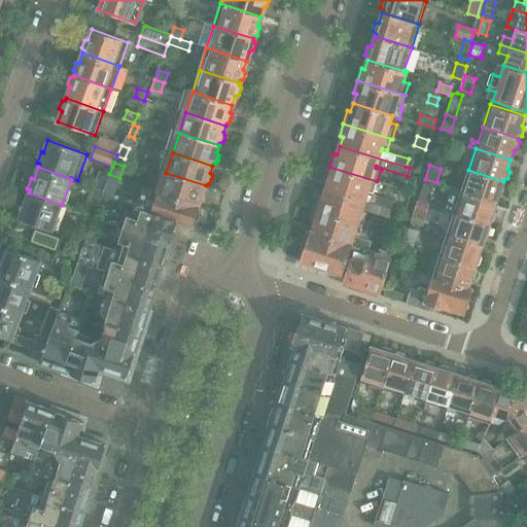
[(328,180),(325,188),(391,210),(394,202),(367,192),(369,191),(373,192),(377,181),(329,167),(325,179),(328,180)]
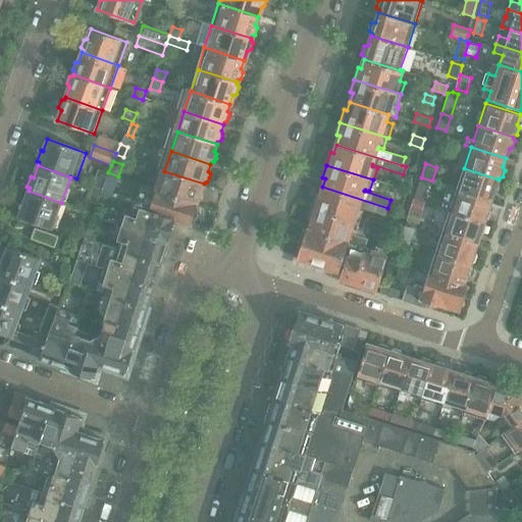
[(501,184),(499,180),(499,179),(464,168),(457,189),(491,201),(494,192),(498,191),(501,184)]
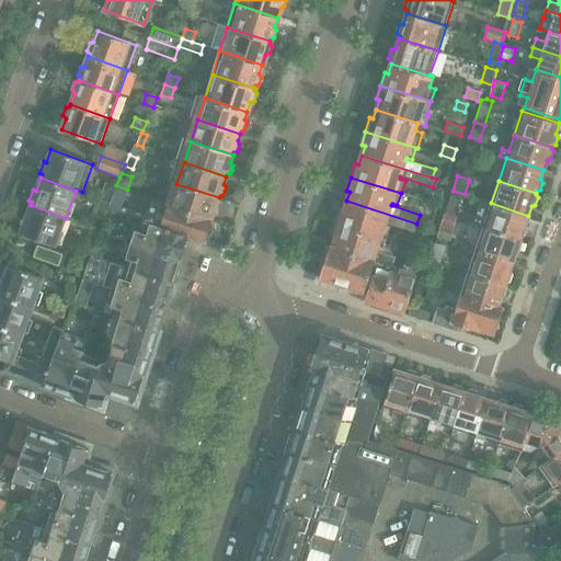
[(105,183),(100,199),(111,203),(116,187),(105,183)]
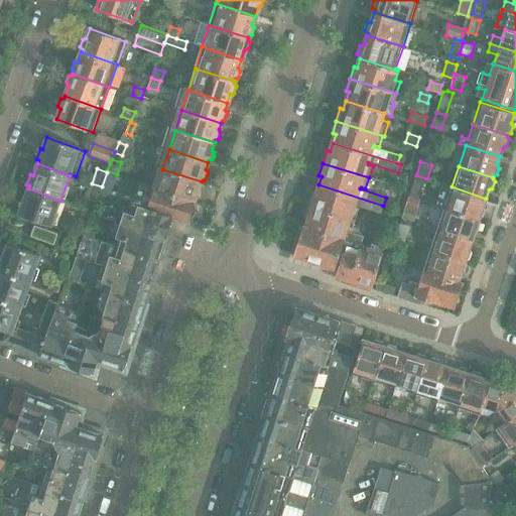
[(200,189),(202,181),(162,169),(156,188),(196,202),(196,200),(199,199),(201,196),(201,191),(200,189)]
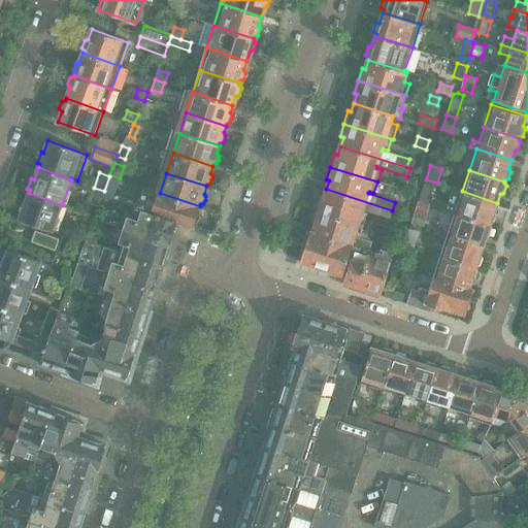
[(424,184),(419,201),(426,203),(431,186),(424,184)]
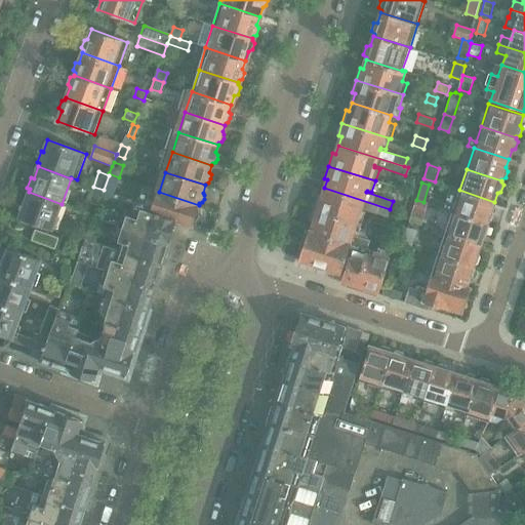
[(93,187),(88,202),(98,205),(104,190),(93,187)]
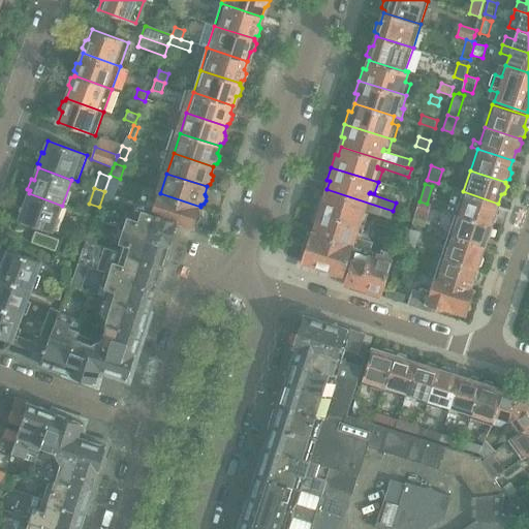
[(391,219),(393,211),(327,189),(323,198),(320,197),(317,210),(364,225),(368,214),(363,212),(364,211),(391,219)]
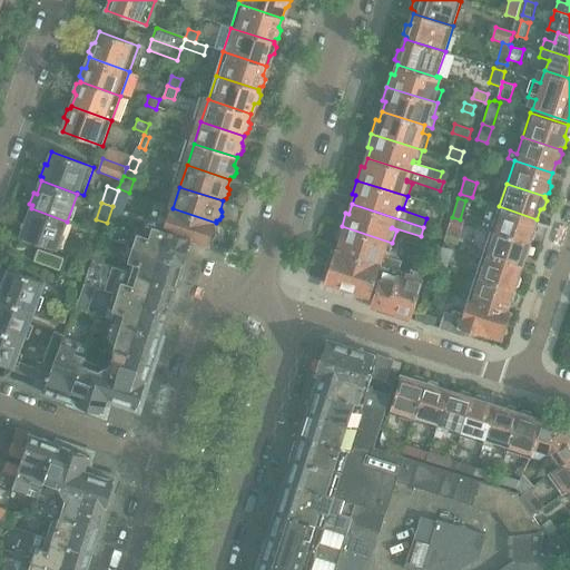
[(533,228),(537,219),(499,206),(491,229),(529,243),(530,242),(533,239),(536,232),(533,228)]
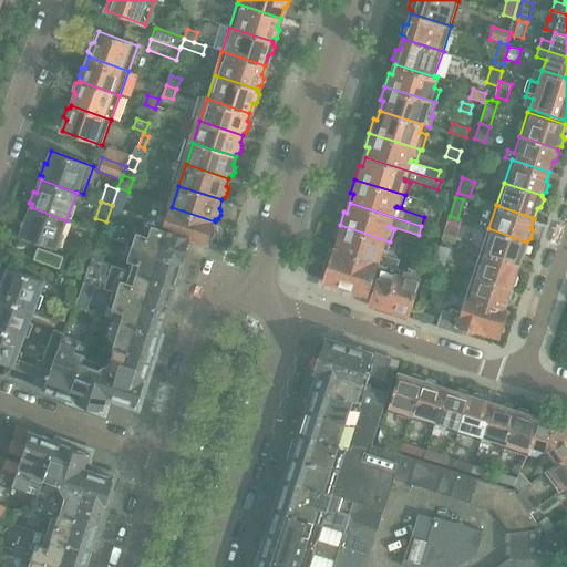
[(24,237),(23,240),(35,245),(35,241),(55,249),(66,220),(31,207),(20,236),(24,237)]
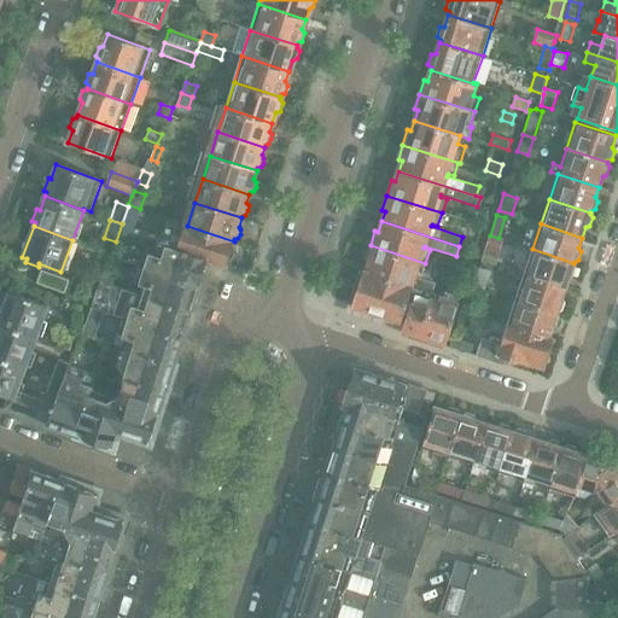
[(233,245),(234,242),(187,226),(180,250),(208,260),(226,266),(227,262),(231,260),(233,255),(234,249),(233,245)]
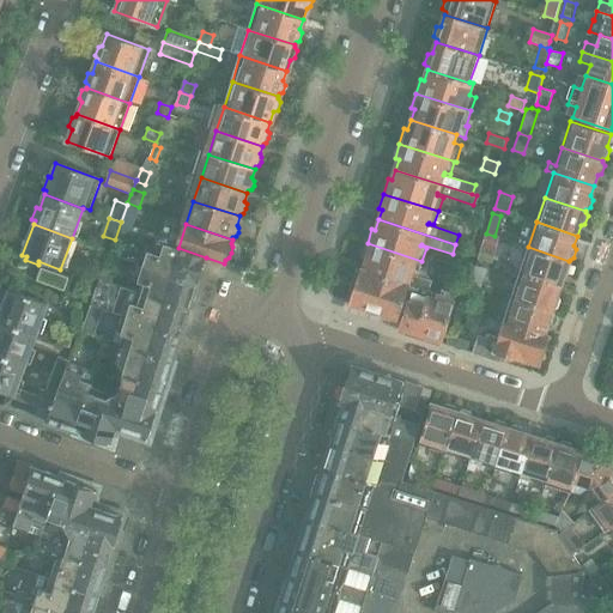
[(143,250),(138,265),(198,283),(206,258),(178,248),(158,242),(155,254),(143,250)]
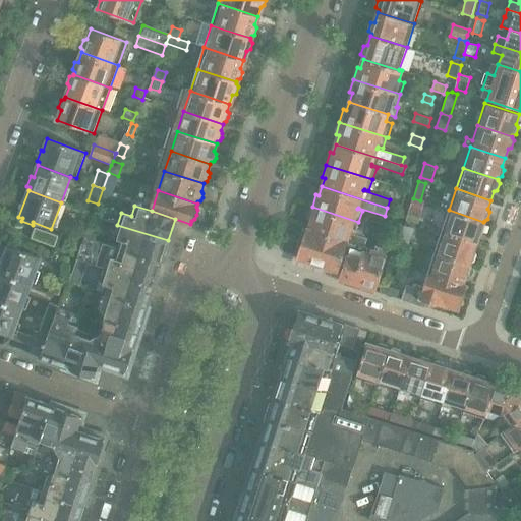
[(308,220),(311,221),(308,229),(307,228),(306,229),(365,247),(367,238),(355,234),(358,222),(312,207),(308,220)]
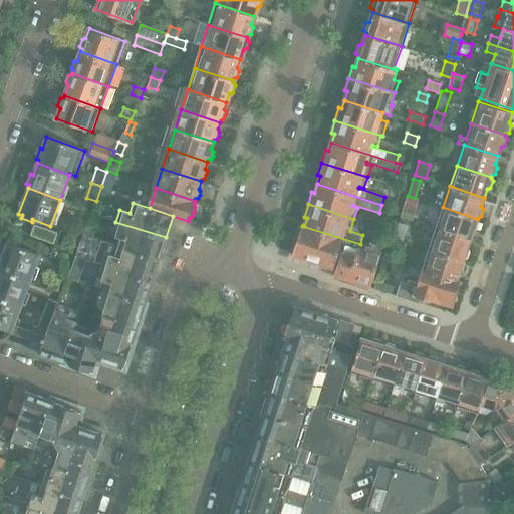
[(405,205),(401,218),(413,221),(417,208),(405,205)]
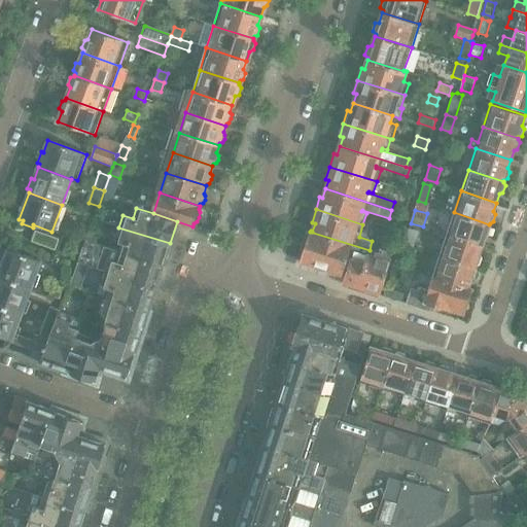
[(491,229),(489,225),(489,224),(454,212),(447,234),(482,245),(485,237),(488,236),(491,229)]
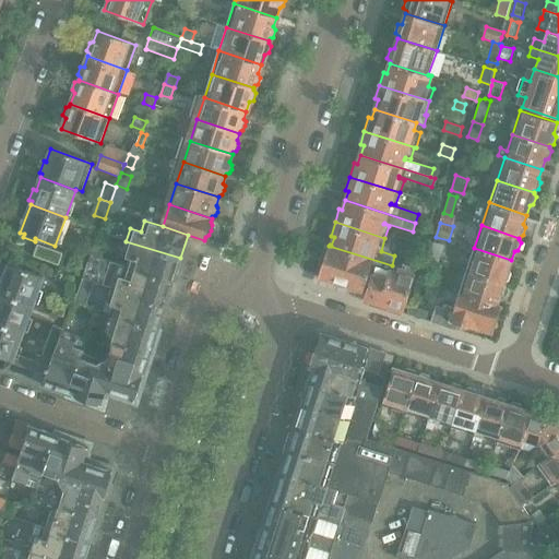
[(132,258),(129,268),(173,282),(180,258),(126,241),(121,254),(132,258)]
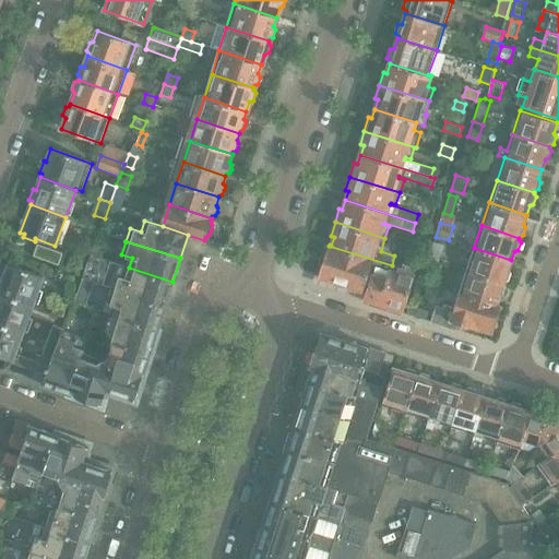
[(397,242),(394,253),(403,257),(406,245),(397,242)]
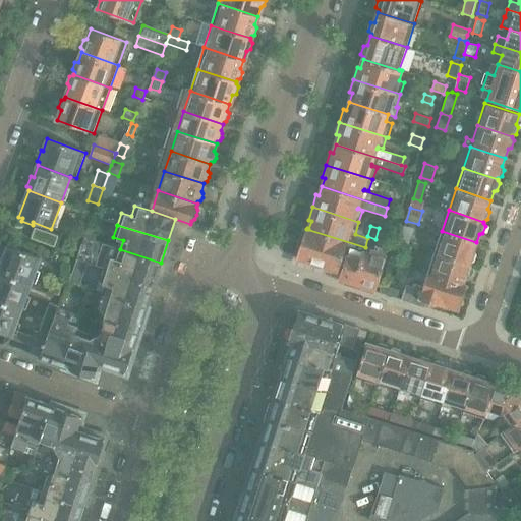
[(405,226),(400,241),(409,244),(414,229),(405,226)]
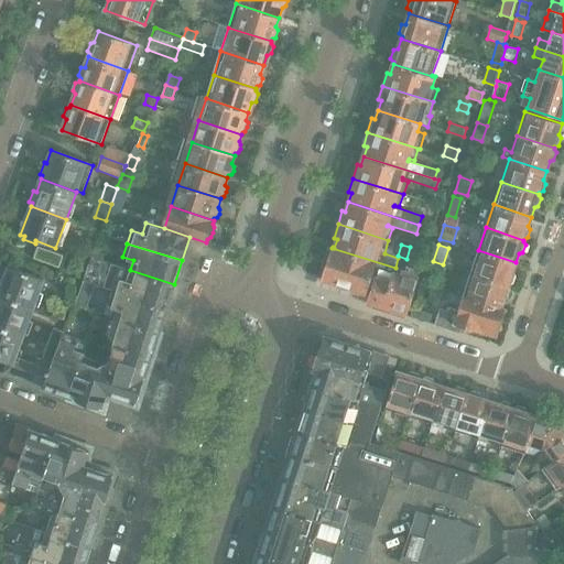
[(38,247),(33,259),(60,269),(64,257),(38,247)]
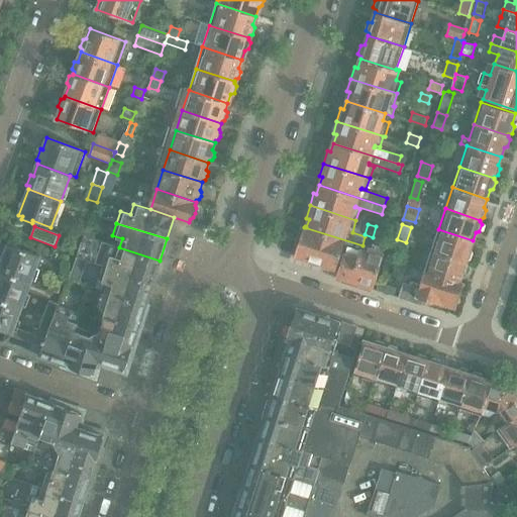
[(299,230),(291,254),(335,269),(339,270),(336,279),(349,283),(360,249),(362,246),(363,245),(304,227),(303,231),(299,230)]
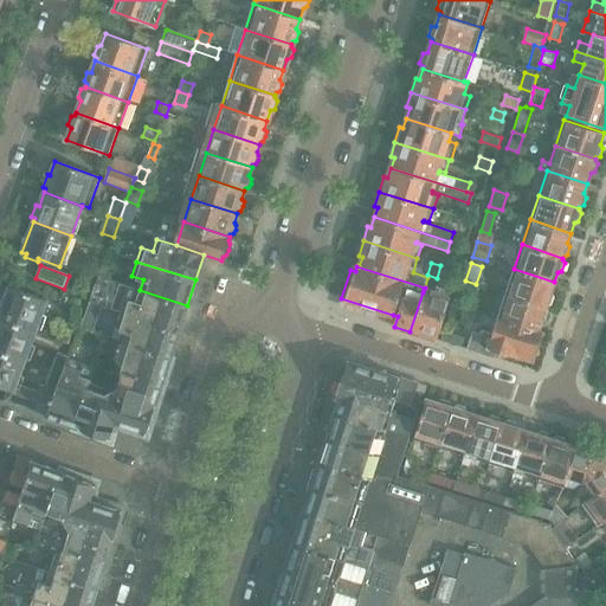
[(550,292),(554,282),(514,269),(505,294),(546,307),(547,305),(550,304),(553,296),(550,292)]
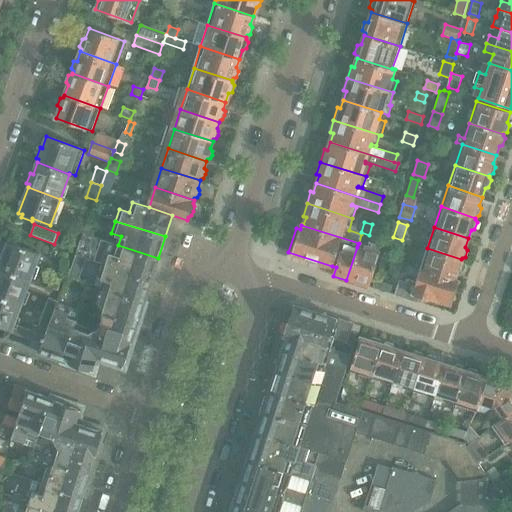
[(388,239),(382,254),(390,257),(395,242),(388,239)]
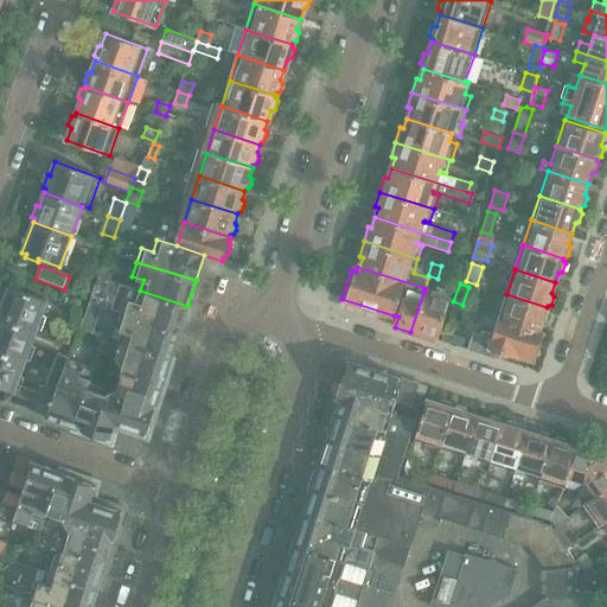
[(0,319),(36,332),(48,301),(10,287),(4,302),(1,301),(0,304),(0,319)]
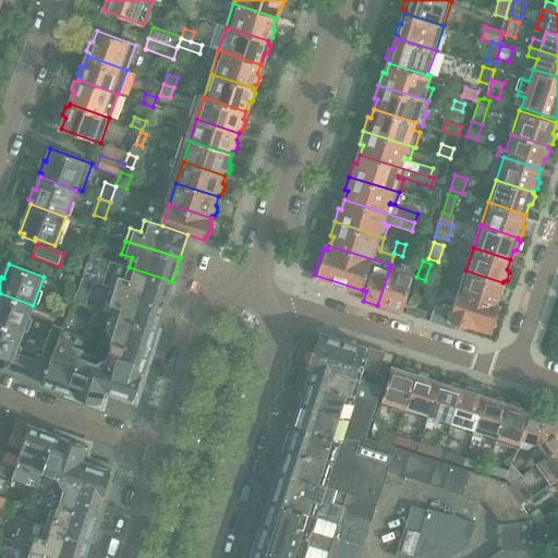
[(389,269),(377,305),(401,313),(414,273),(390,266),(389,269)]
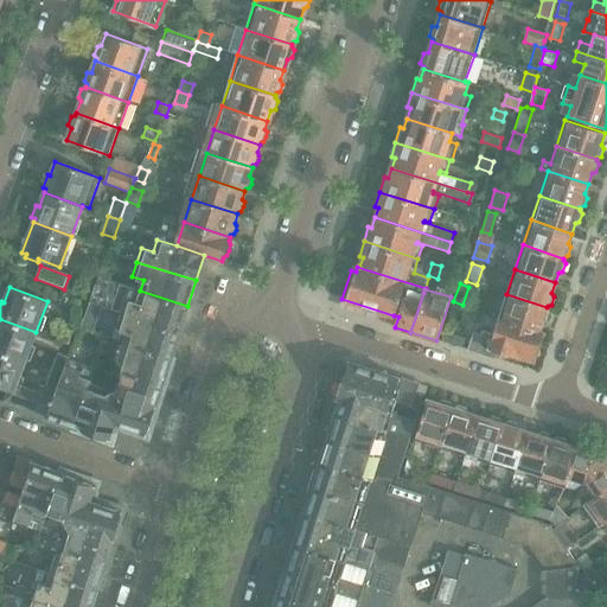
[(125,299),(121,313),(179,332),(187,306),(140,291),(136,302),(125,299)]
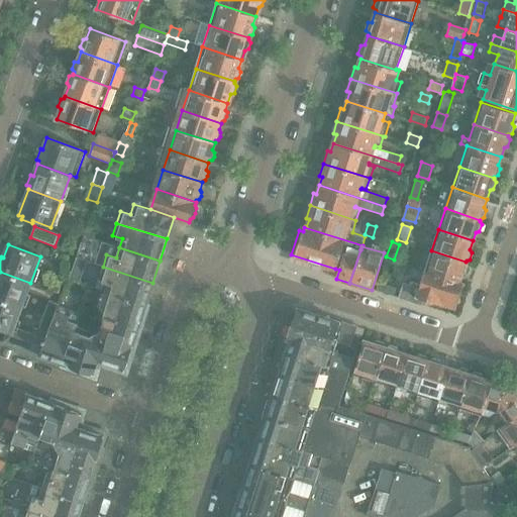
[(466,263),(466,262),(431,250),(425,271),(424,271),(423,272),(458,283),(461,275),(464,273),(468,267),(466,263)]
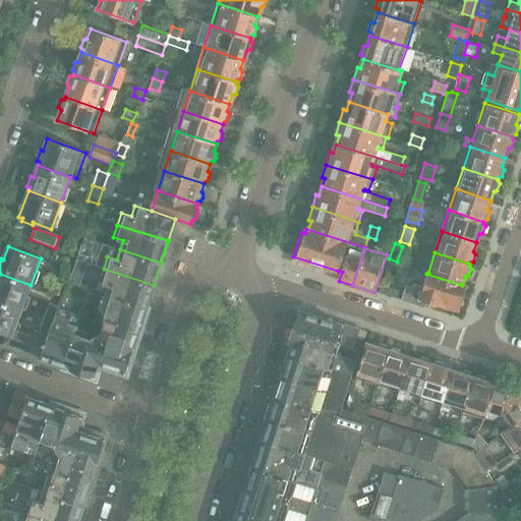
[(109,284),(106,294),(147,306),(154,285),(104,269),(100,281),(109,284)]
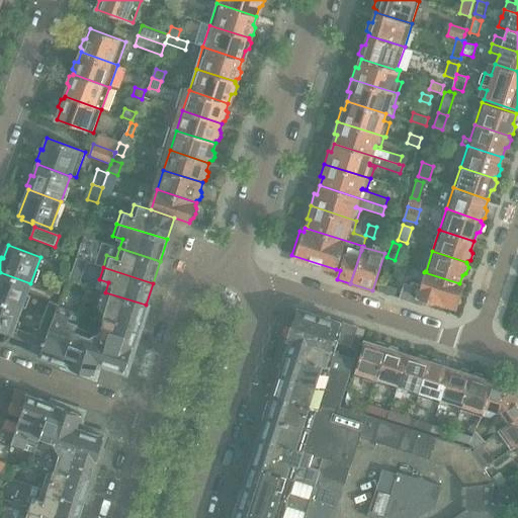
[(72,269),(69,279),(79,282),(82,273),(72,269)]
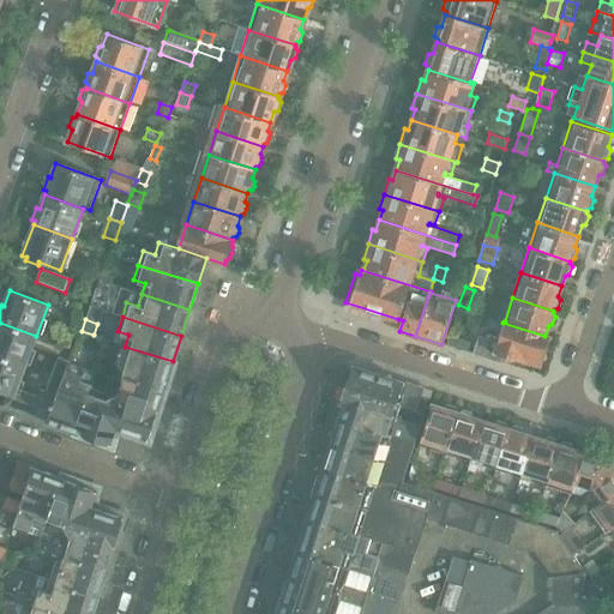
[(0,356),(25,366),(36,336),(0,323),(0,356)]
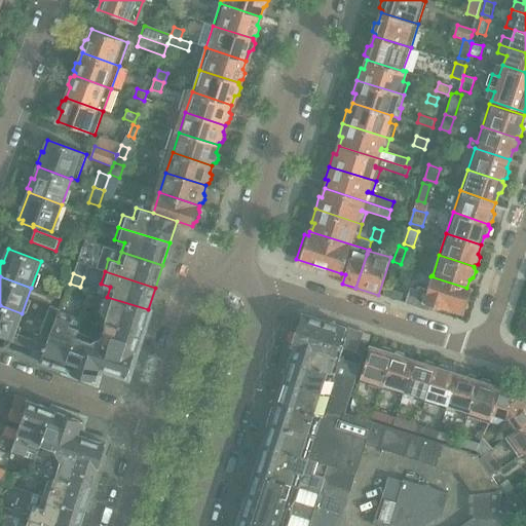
[(410,288),(405,303),(428,310),(430,304),(462,314),(471,289),(466,288),(430,276),(426,289),(417,286),(416,290),(410,288)]
